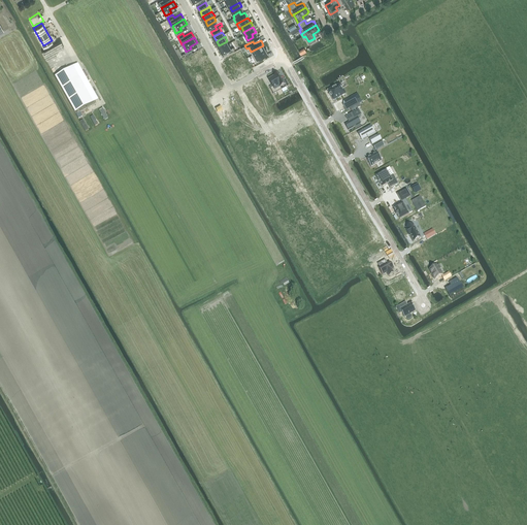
[(227,41),(219,45),(222,51),(227,47),(229,50),(234,46),(232,44),(230,45),(227,41)]
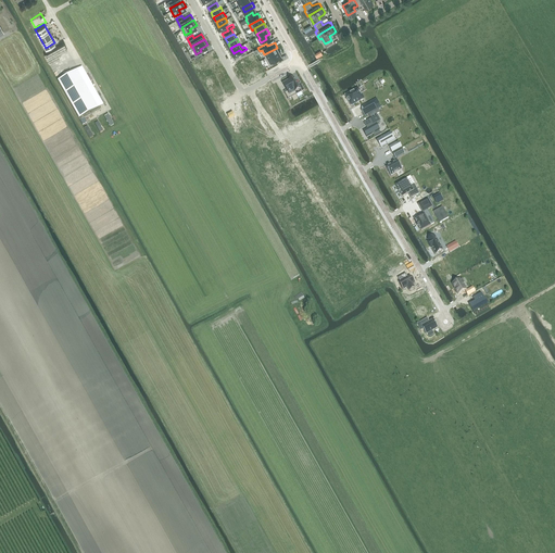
[(277,48),(264,54),(269,63),(275,60),(274,57),(280,52),(277,48)]
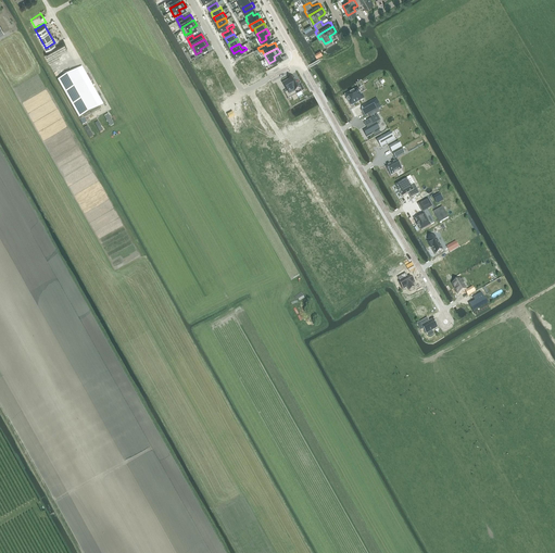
[(80,64),(55,78),(77,116),(102,103),(80,64)]
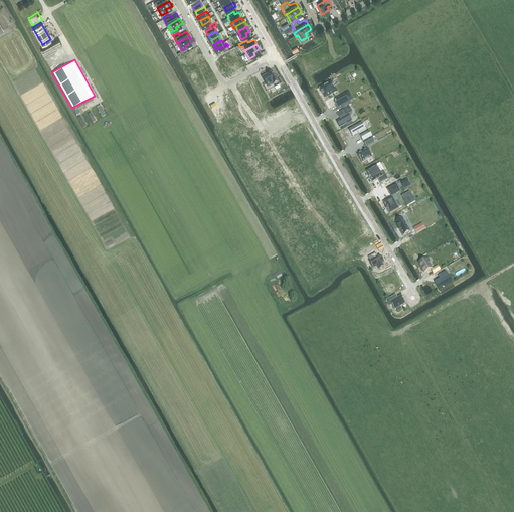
[(185,72),(188,77),(197,72),(194,67),(185,72)]
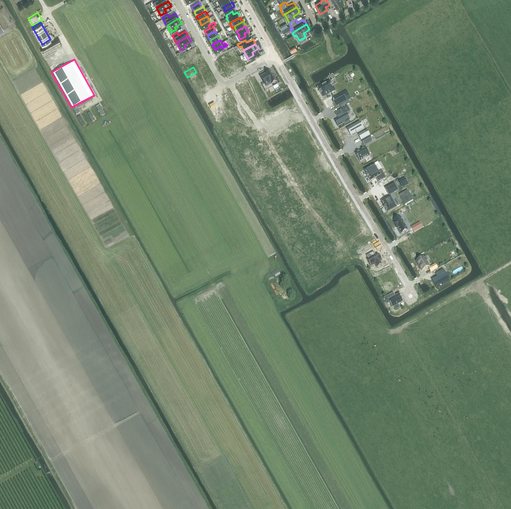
[(270,69),(265,72),(272,85),(279,80),(276,75),(273,76),(270,69)]
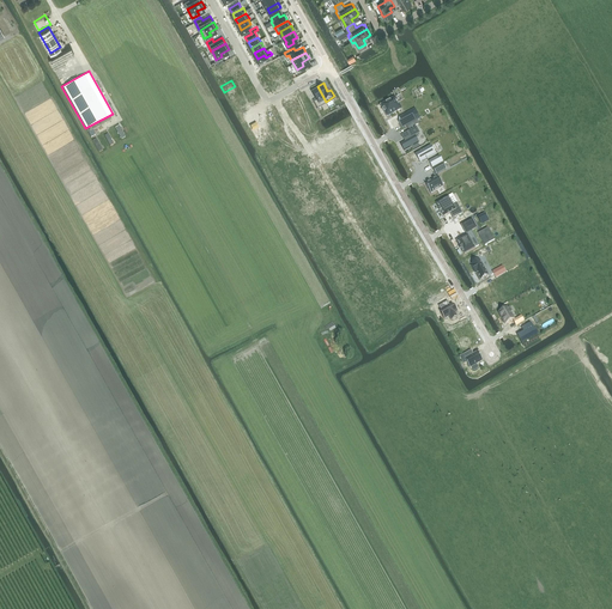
[(317,86),(311,90),(316,97),(313,99),(316,105),(325,101),(326,102),(317,86)]
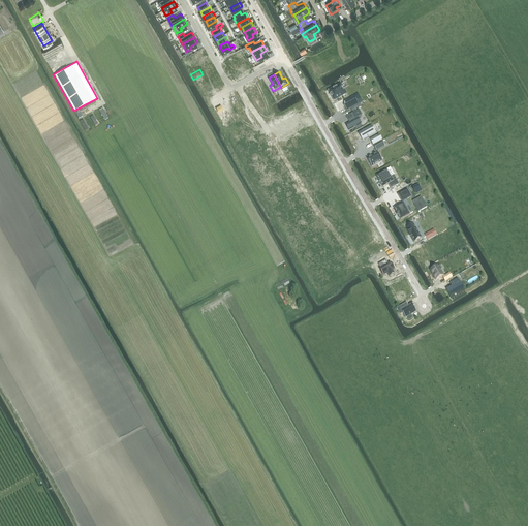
[(328,88),(327,88),(333,98),(333,97),(345,91),(340,81),(328,88)]
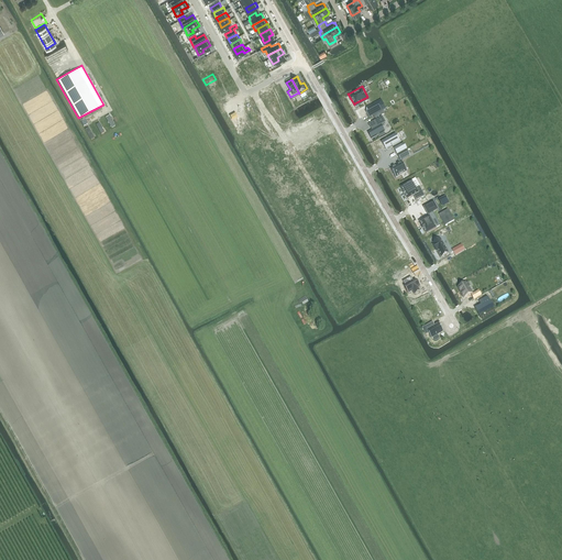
[(377,102),(365,109),(368,116),(373,112),(381,108),(377,102)]
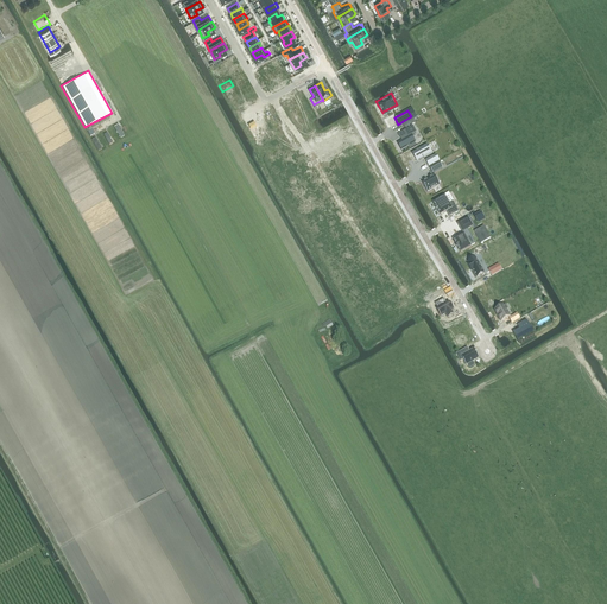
[(127,131),(121,120),(118,122),(124,133),(127,131)]
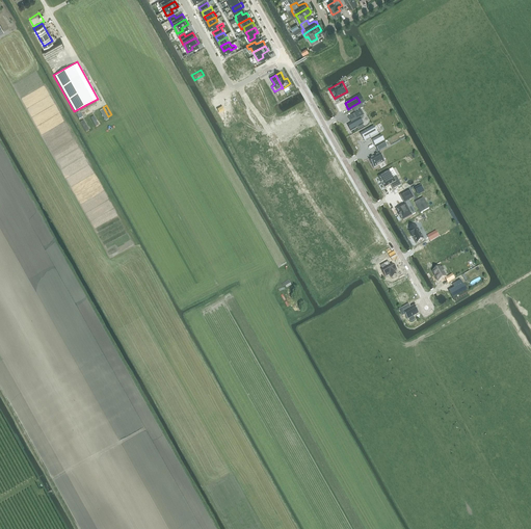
[(350,120),(347,122),(350,127),(362,121),(359,115),(362,113),(359,108),(347,114),(350,120)]
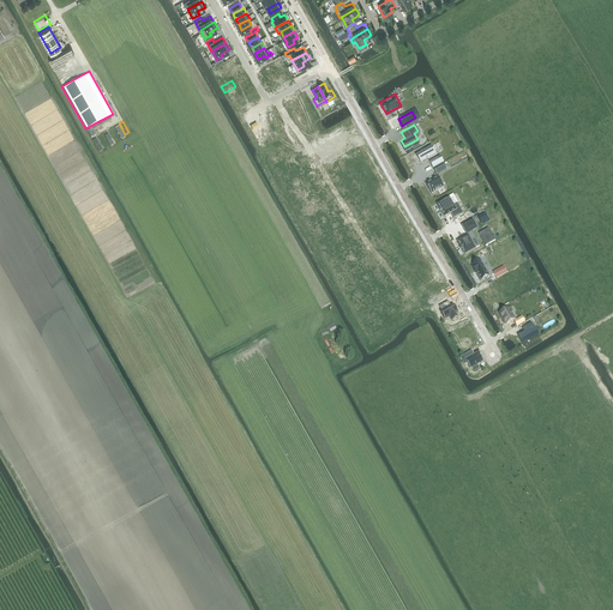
[(104,132),(101,134),(107,144),(110,143),(104,132)]
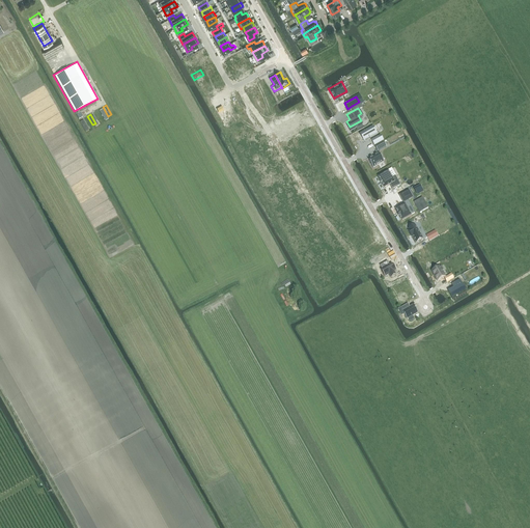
[(83,118),(80,120),(85,130),(88,128),(83,118)]
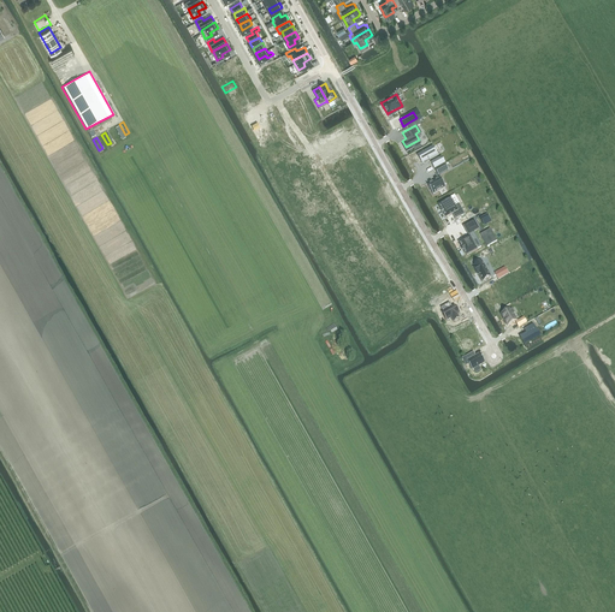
[(431,143),(417,152),(421,160),(436,152),(431,143)]
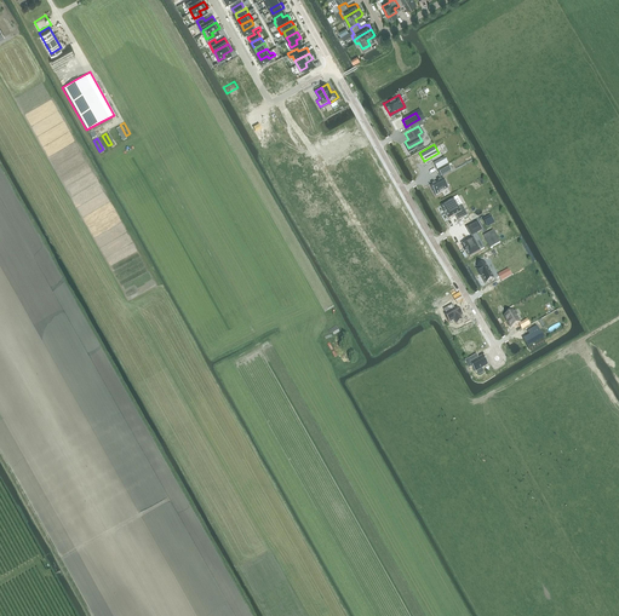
[(439,156),(428,162),(431,168),(442,163),(439,156)]
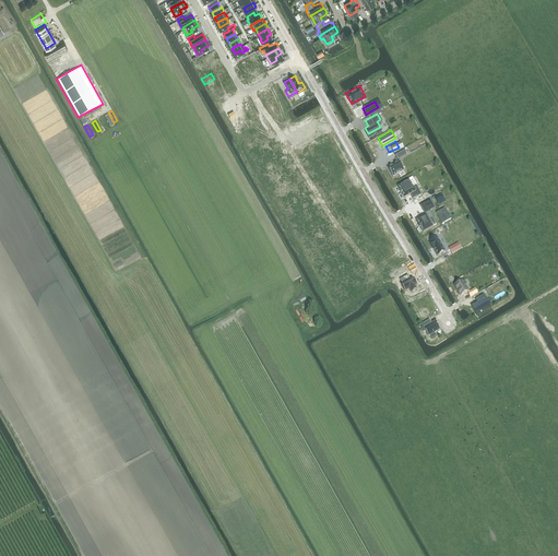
[(403,146),(394,152),(396,156),(406,151),(403,146)]
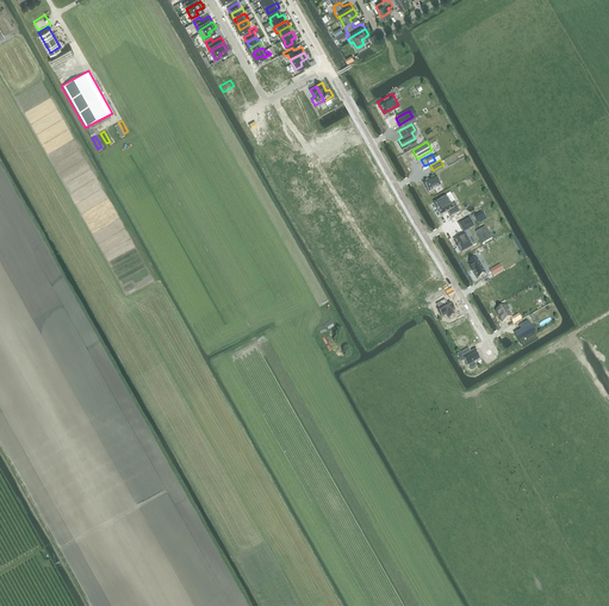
[(435,173),(422,180),(428,189),(440,182),(435,173)]
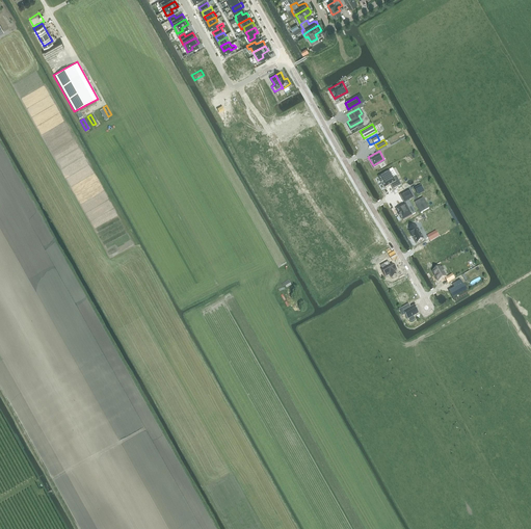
[(378,174),(377,174),(377,175),(378,175),(380,179),(379,179),(380,181),(381,181),(383,185),(385,185),(390,182),(392,187),(400,182),(395,174),(392,175),(389,168),(388,167),(388,168),(378,174)]
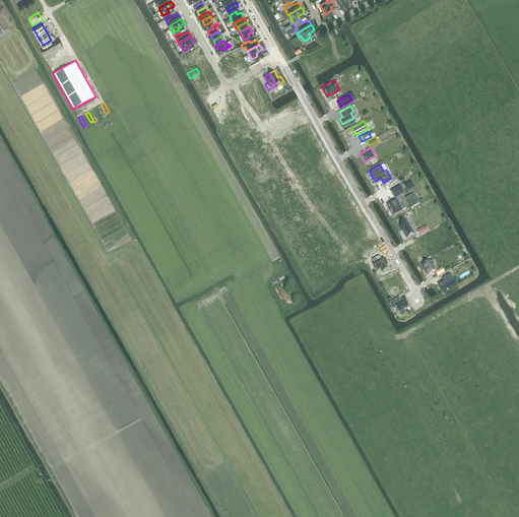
[(395,198),(386,203),(392,213),(401,208),(397,201),(401,199),(397,194),(403,191),(399,184),(390,189),(395,198)]
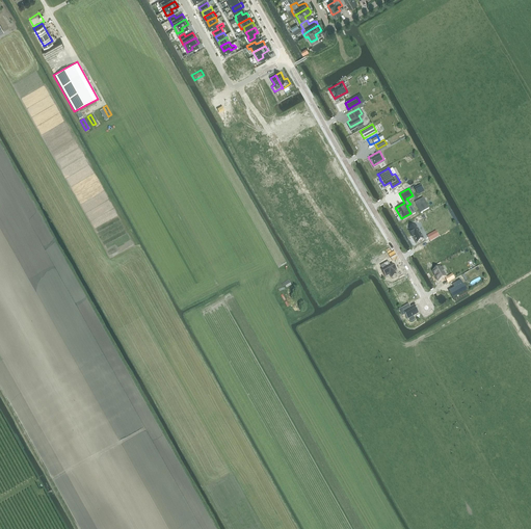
[(422,195),(414,200),(420,210),(428,205),(422,195)]
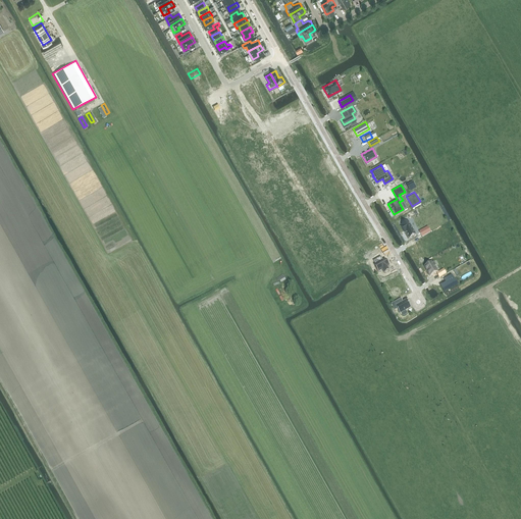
[(408,218),(401,222),(401,224),(404,230),(405,230),(408,236),(415,231),(408,218)]
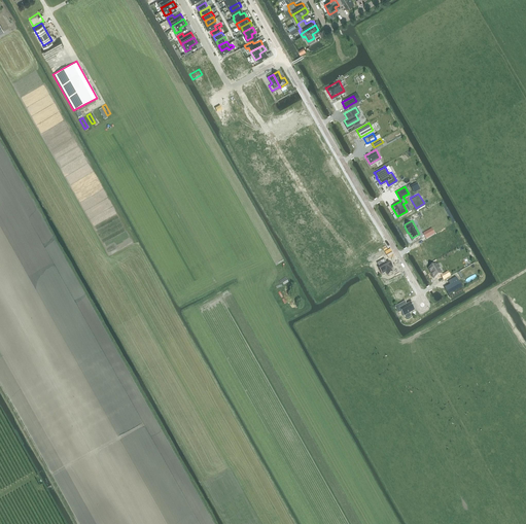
[(392,265),(388,258),(383,260),(382,258),(379,260),(380,263),(380,264),(383,270),(387,268),(388,271),(391,269),(390,267),(392,265)]
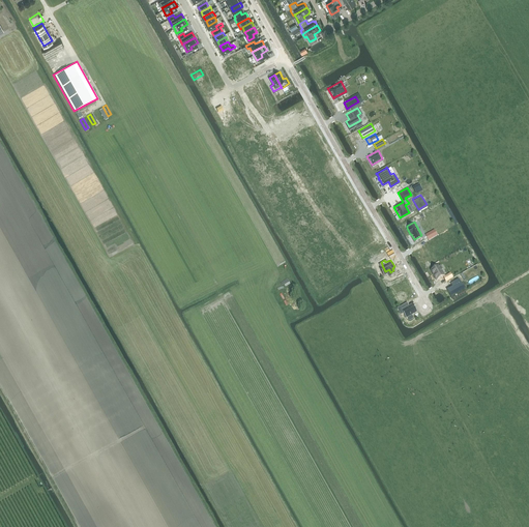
[(470,271),(478,266),(476,262),(468,268),(470,271)]
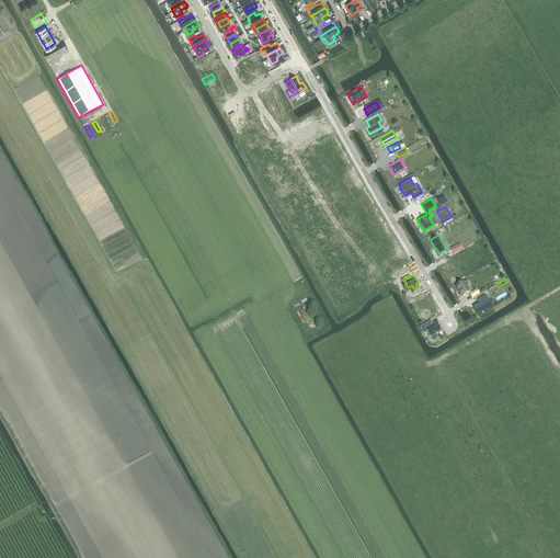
[(464,279),(455,283),(461,294),(469,289),(466,283),(467,283),(466,279),(464,280),(464,279)]
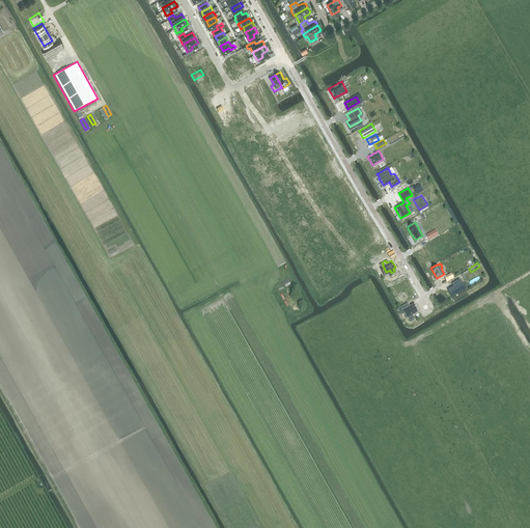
[(452,284),(447,287),(452,297),(466,288),(461,279),(459,280),(457,276),(450,280),(452,284)]
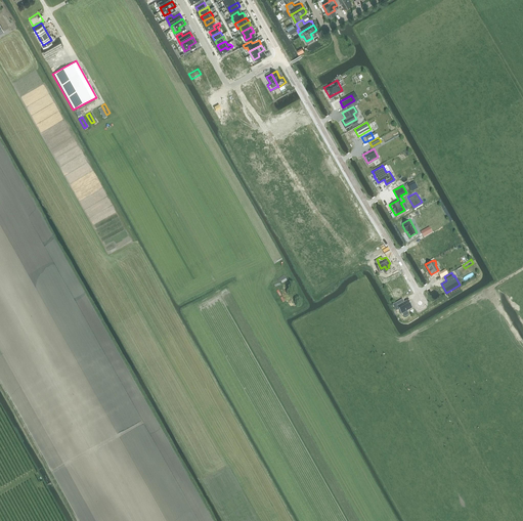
[(402,299),(392,305),(396,310),(398,309),(401,314),(412,308),(408,301),(404,303),(402,299)]
